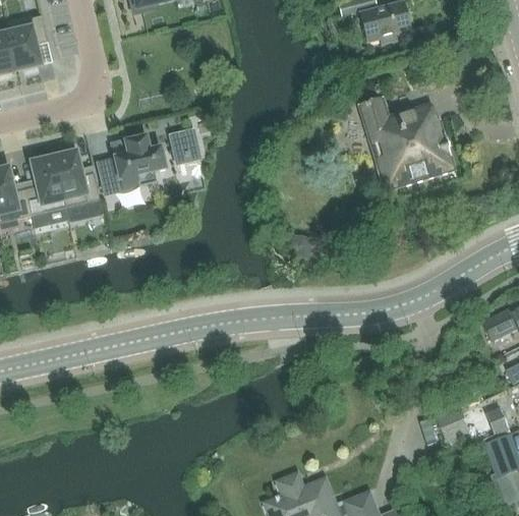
[(131,0),(134,12),(159,6),(158,2),(166,0),(131,0)]
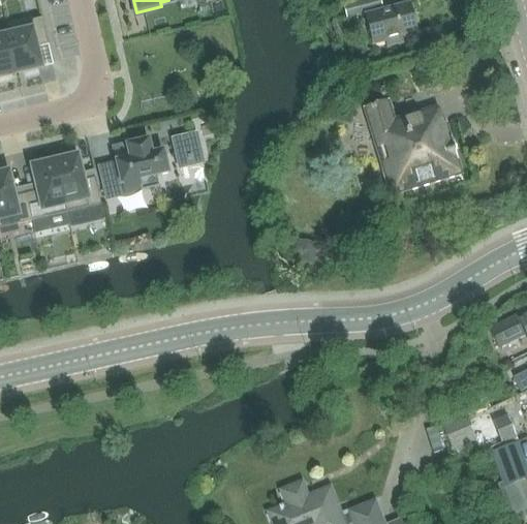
[(349,0),(345,1),(348,13),(367,8),(368,14),(365,14),(366,20),(369,19),(374,38),(388,35),(389,40),(404,36),(403,31),(419,27),(411,1),(385,7),(383,0),(349,0)]
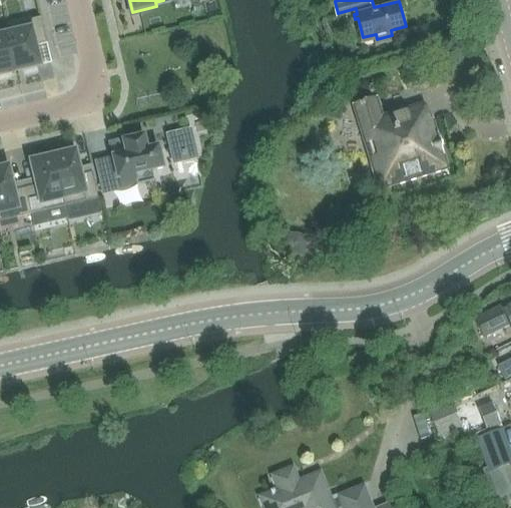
[(31,26),(10,31),(18,66),(41,61),(37,42),(48,40),(42,14),(29,17),(31,26)]
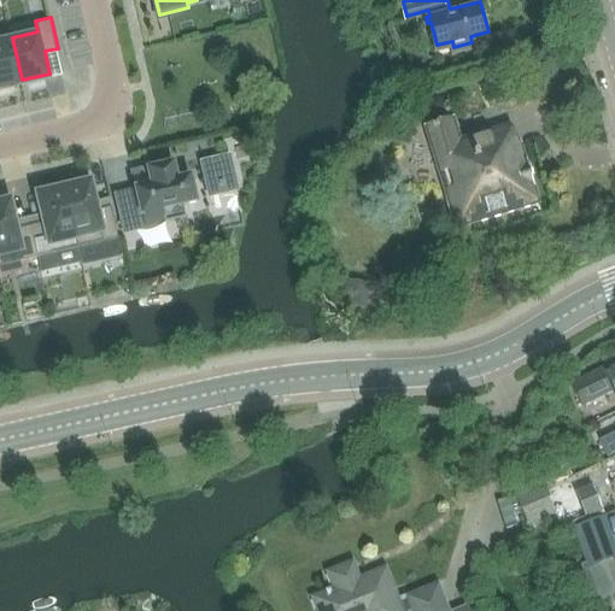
[(0,84),(22,80),(12,37),(0,40),(0,84)]
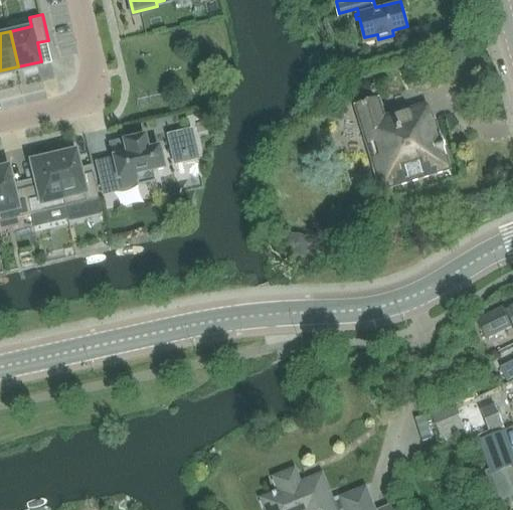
[(382,187),(451,166),(436,116),(431,118),(425,101),(385,114),(379,95),(356,103),(382,187)]
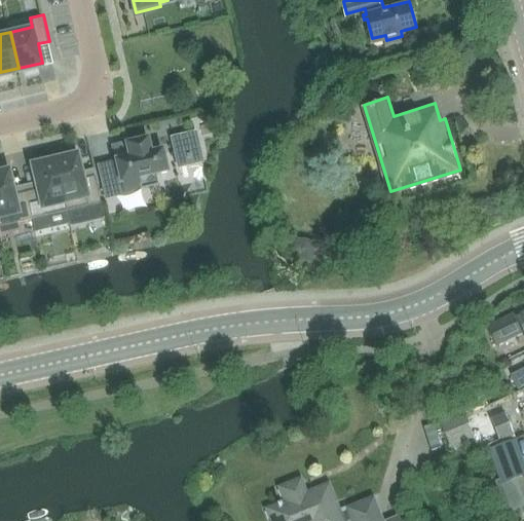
[(187,106),(190,125),(207,122),(203,104),(187,106)]
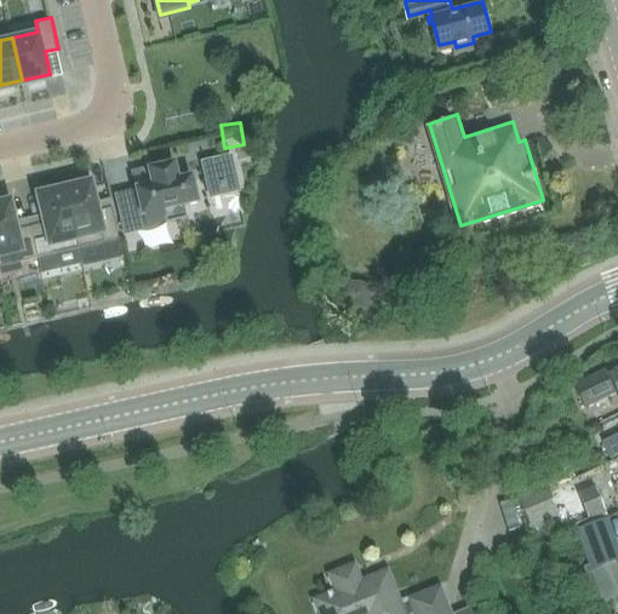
[(240,156),(213,161),(219,188),(246,182),(240,156)]
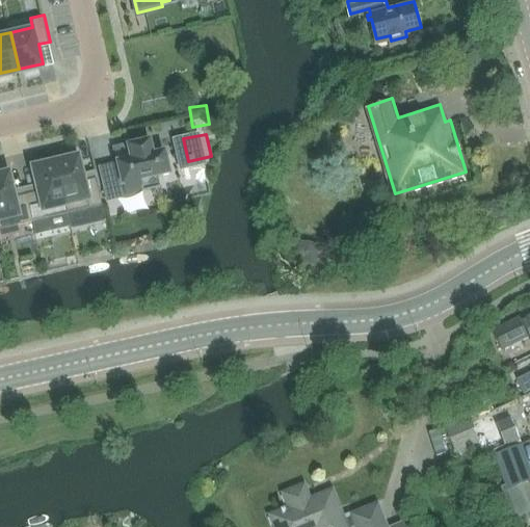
[(116,149),(118,160),(101,164),(108,196),(144,188),(142,177),(169,170),(165,149),(154,152),(151,137),(129,142),(130,146),(116,149)]
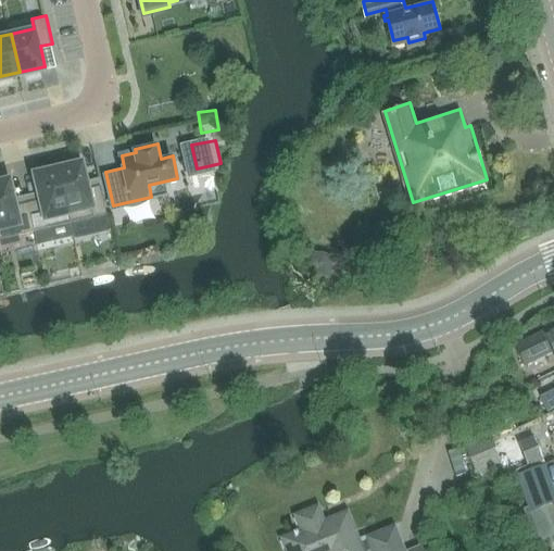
[(83,161),(60,166),(72,220),(108,211),(101,183),(89,186),(83,161)]
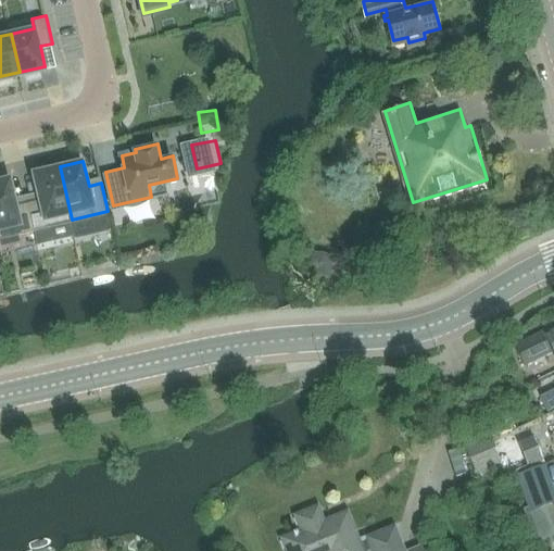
[(72,220),(60,166),(36,172),(41,197),(28,200),(36,228),(72,220)]
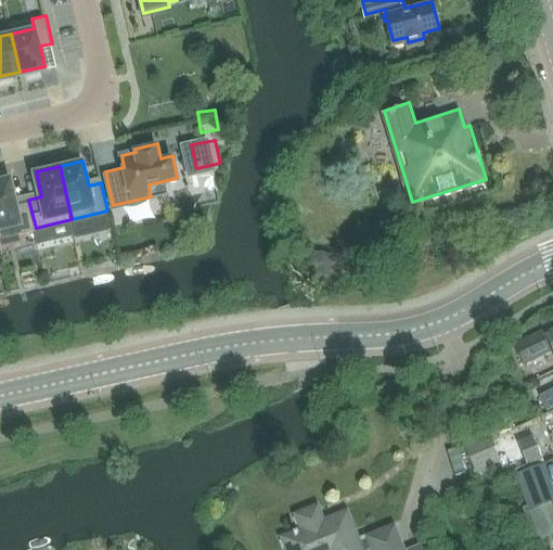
[(10,178),(0,179),(0,235),(36,228),(28,200),(16,202),(10,178)]
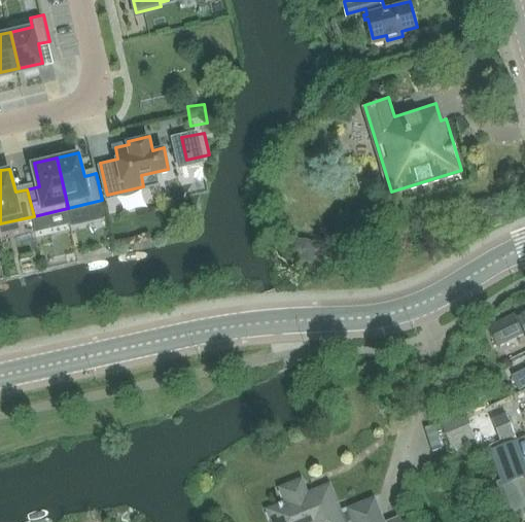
[(524,305),(517,310),(490,323),(499,344),(524,331),(524,305)]
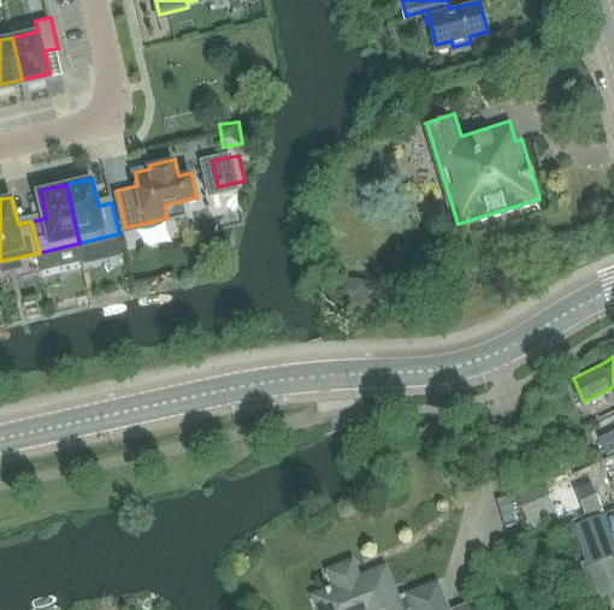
[(613,425),(596,433),(607,456),(613,451),(613,425)]
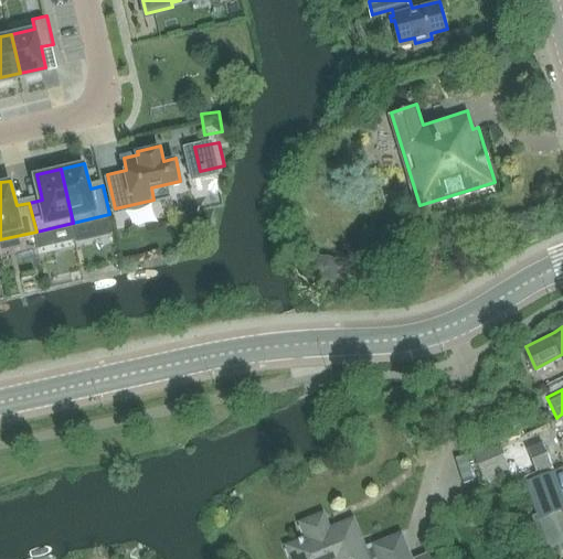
[(501,444),(512,471),(514,479),(553,462),(539,428),(501,444)]
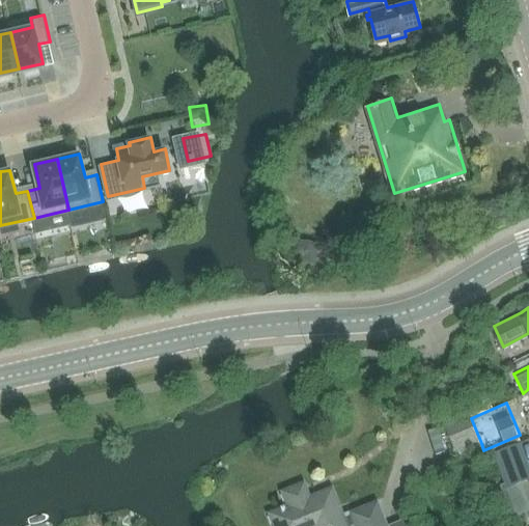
[(456,453),(481,443),(471,418),(468,411),(443,420),(456,453)]
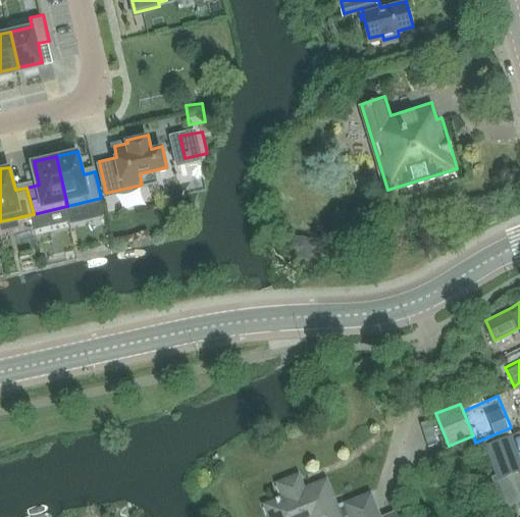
[(499,476),(519,469),(519,453),(512,433),(486,443),(499,476)]
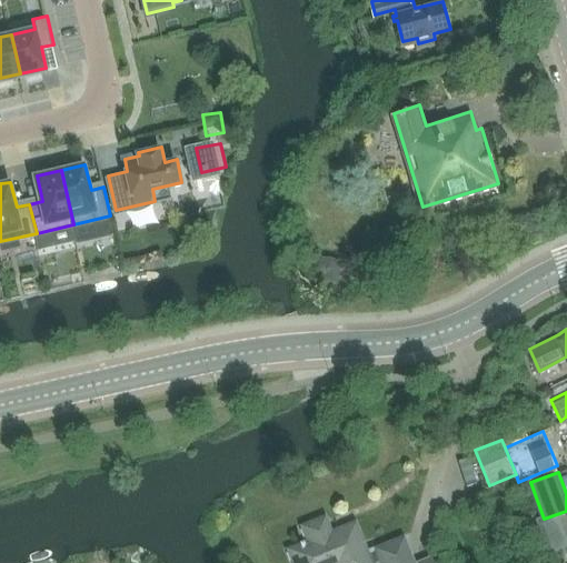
[(385,562),(416,562),(405,535),(378,546),(379,548),(369,552),(356,521),(339,528),(340,530),(332,532),(326,515),(305,523),(311,539),(291,546),(297,562),(379,562),(385,561),(385,562)]
